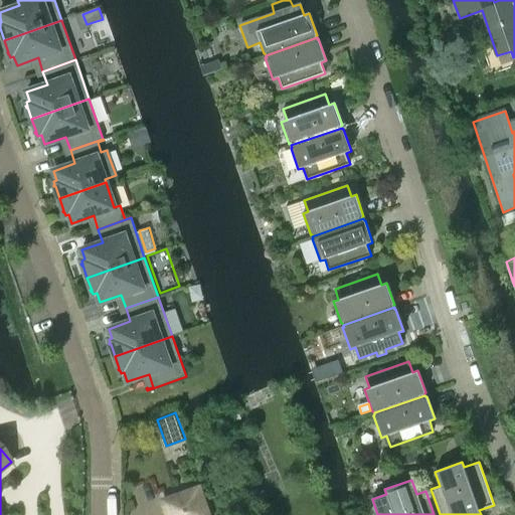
[(207,514),(199,488),(163,501),(167,514),(207,514)]
